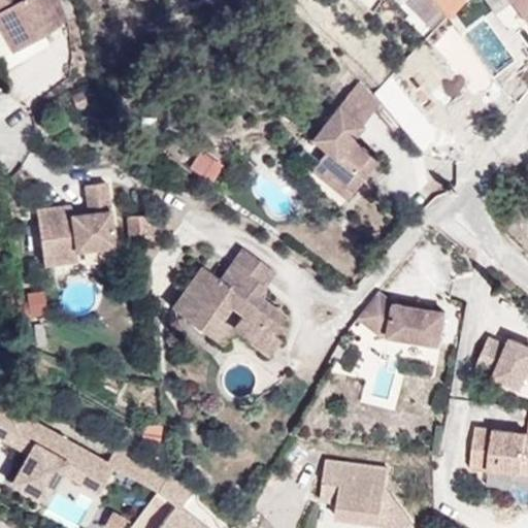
[(62,25),(46,0),(0,0),(0,28),(13,53),(62,25)]
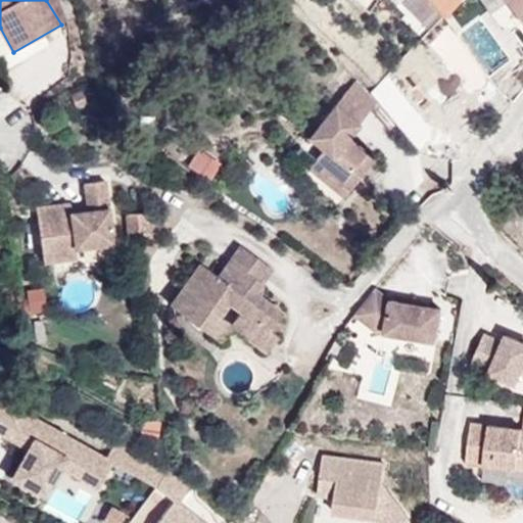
[(60,2),(58,0),(46,0),(61,25),(68,20),(60,2)]
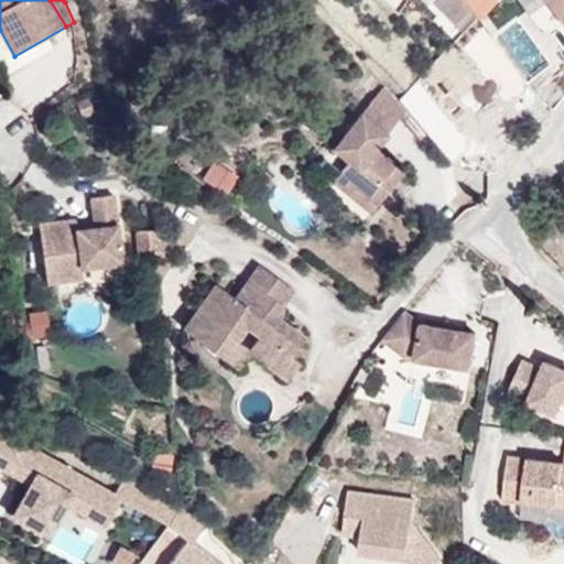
[(495,1),(494,0),(463,0),(479,17),(495,1)]
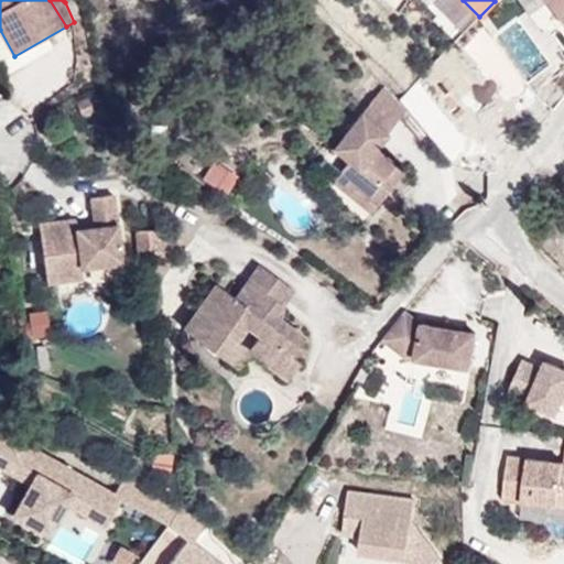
[(563,0),(546,0),(563,22),(563,0)]
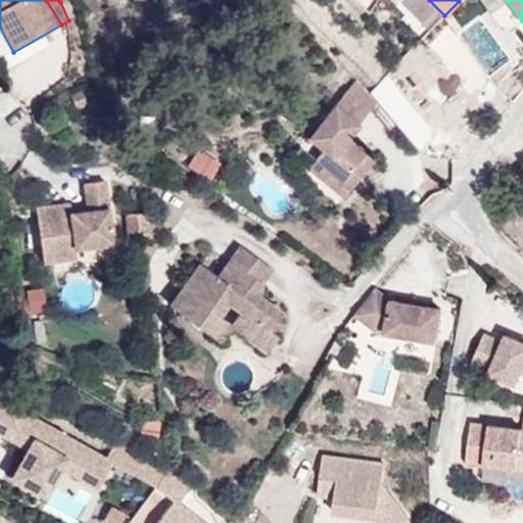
[(474,42),(455,21),(445,30),(465,51),(474,42)]
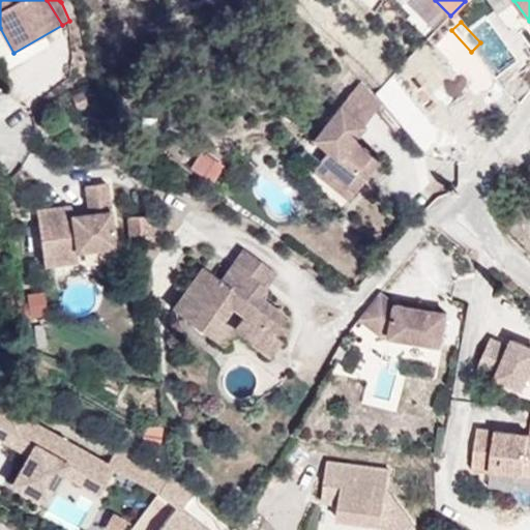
[(382,105),(361,81),(357,87),(377,111),(382,105)]
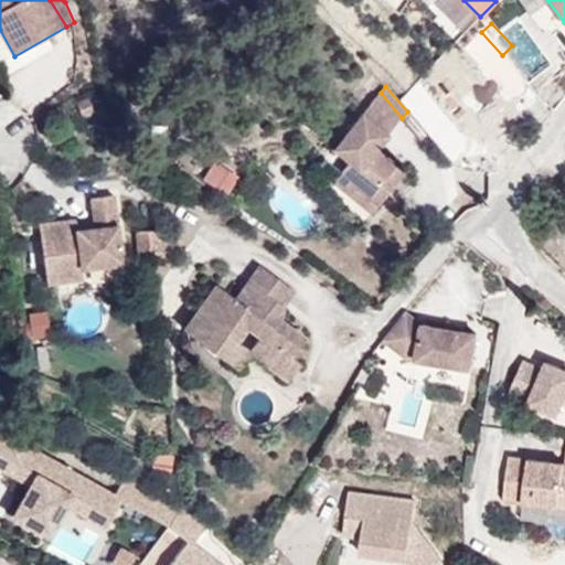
[(375,149),(402,118),(381,93),(366,109),(334,148),(350,161),(332,181),(349,195),(350,194),(356,187),(377,205),(392,188),(384,181),(396,167),(375,149)]
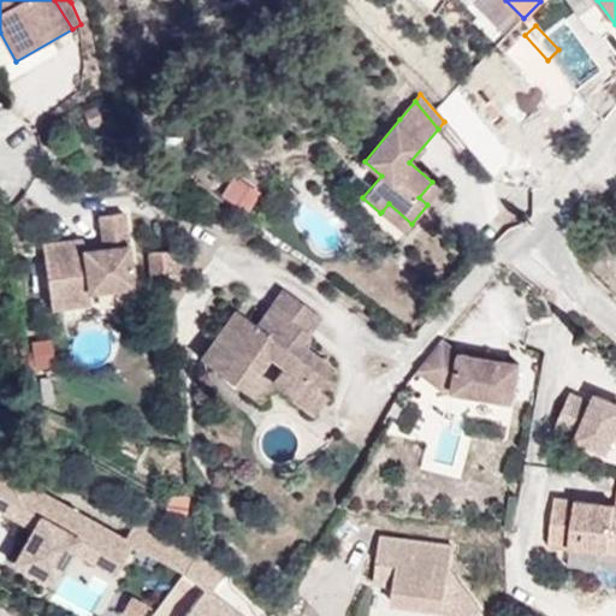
[(475,159),(451,130),(444,135),(467,165),(475,159)]
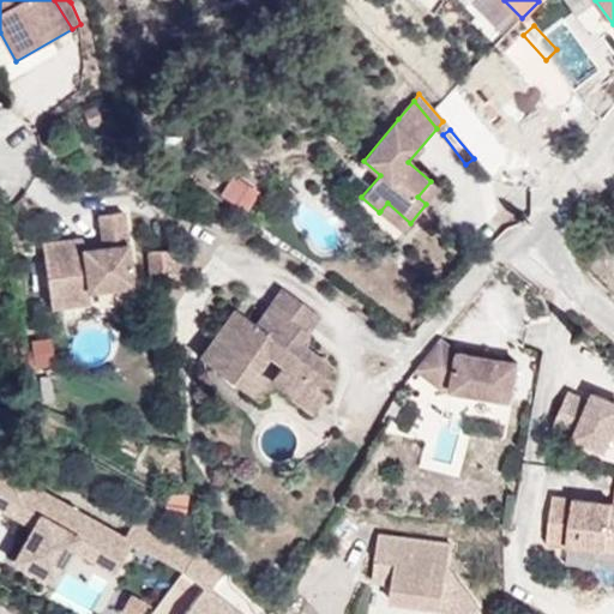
[(428,205),(440,188),(431,181),(417,197),(426,204),(428,205)]
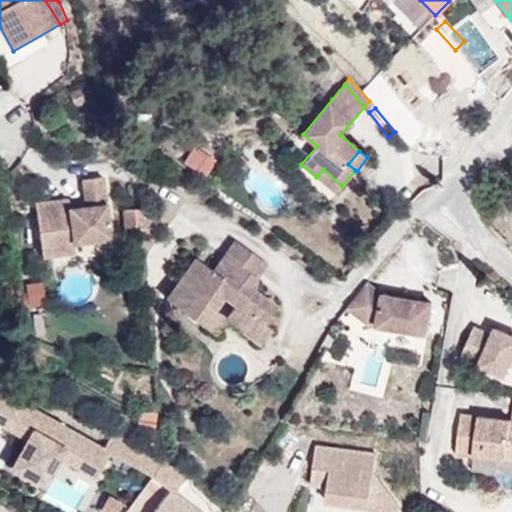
[(205,175),(211,164),(198,156),(192,167),(205,175)]
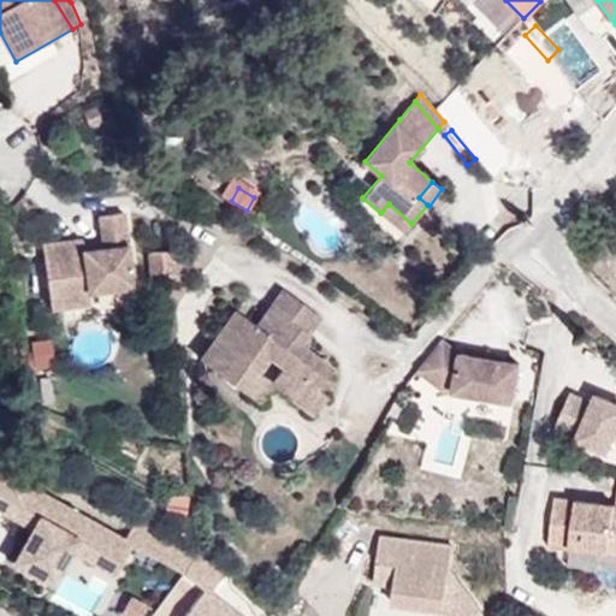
[(412,224),(389,203),(381,212),(404,231),(412,224)]
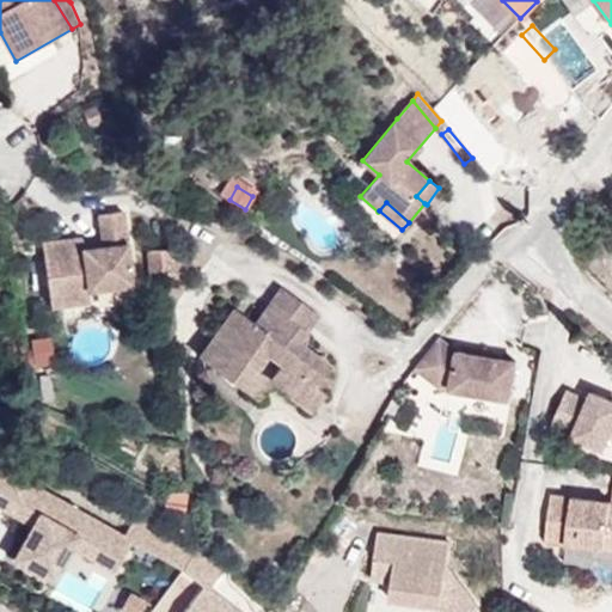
[(133,285),(124,212),(97,215),(101,240),(101,246),(84,249),(83,242),(81,237),(43,242),(50,306),(87,301),(86,291),(133,285)]
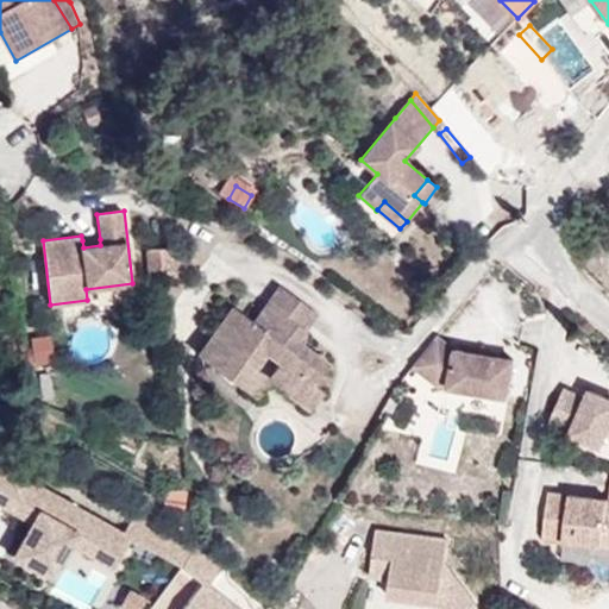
[(162,274),(161,249),(146,250),(149,275),(162,274)]
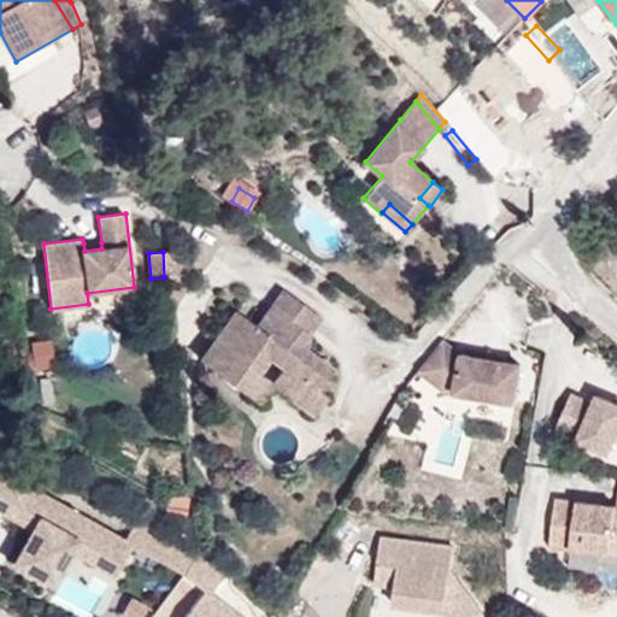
[(177,276),(176,252),(163,252),(164,277),(177,276)]
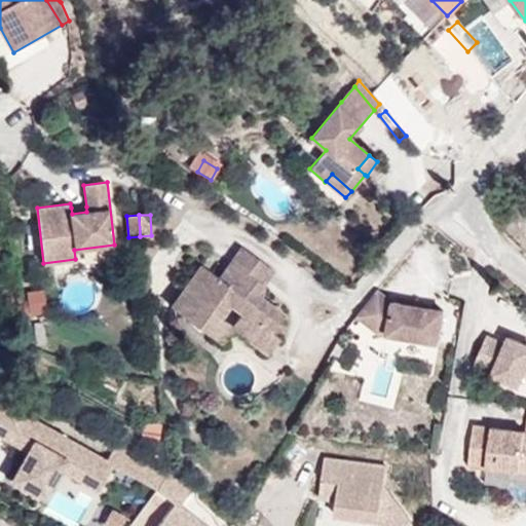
[(274,270),(242,247),(231,261),(264,286),(274,270)]
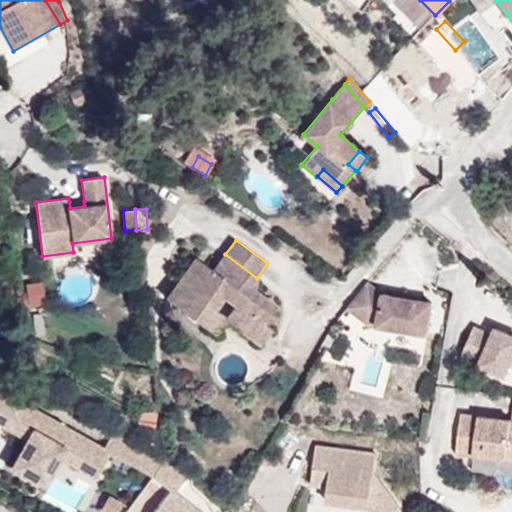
[(250,287),(257,278),(225,254),(213,271),(196,258),(173,290),(191,302),(185,310),(203,323),(215,307),(224,295),(236,303),(231,310),(250,323),(255,317),(265,324),(277,306),(250,287)]
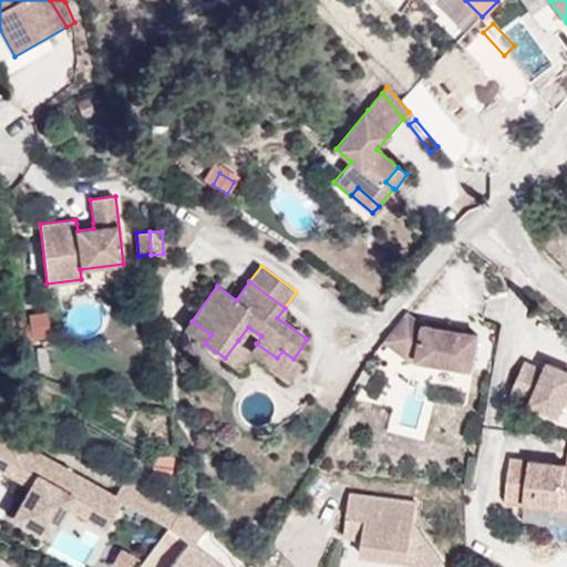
[(473,370),(478,336),(425,327),(408,313),(387,341),(410,359),(473,370)]
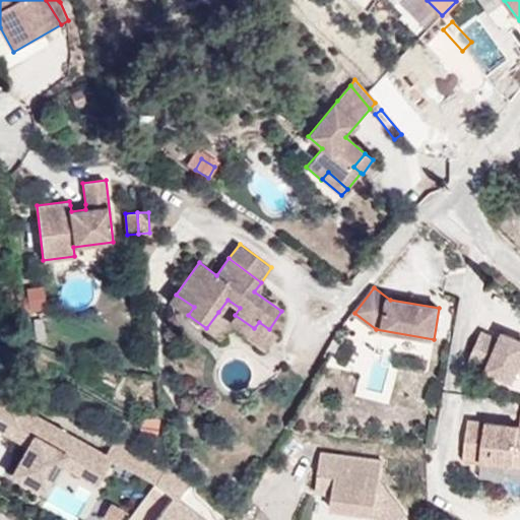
[(194,307),(176,295),(170,303),(188,315),(194,307)]
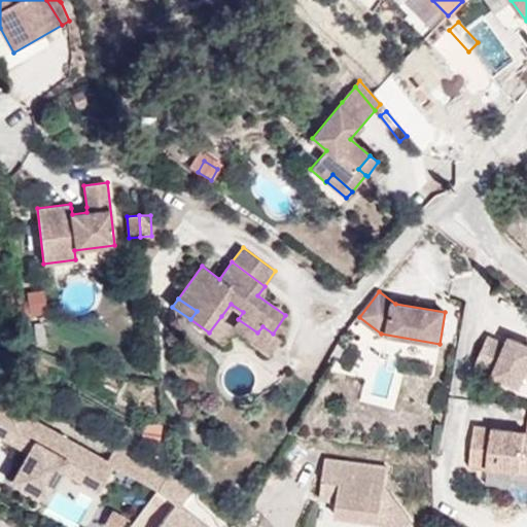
[(232,327),(234,325),(221,316),(209,332),(221,342),(232,327)]
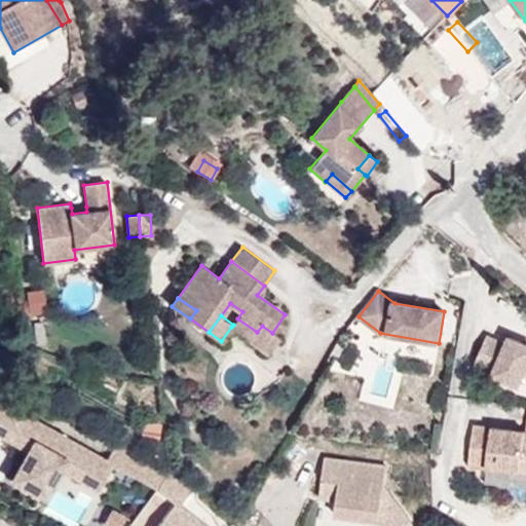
[(257,332),(237,318),(233,325),(231,327),(268,354),(280,338),(272,333),(262,326),(257,332)]
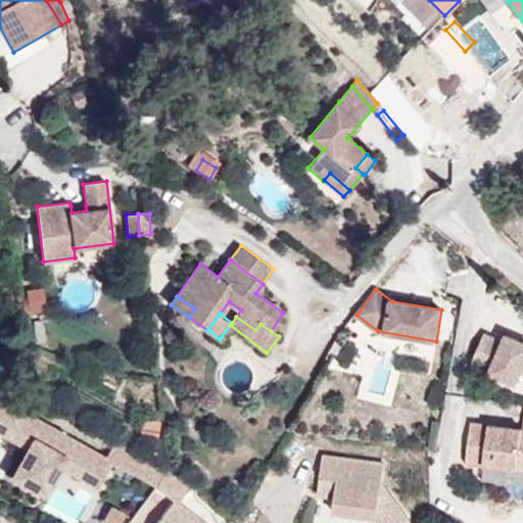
[(522,341),(507,335),(504,342),(485,335),(473,363),(492,370),(491,372),(517,383),(522,372),(522,341)]
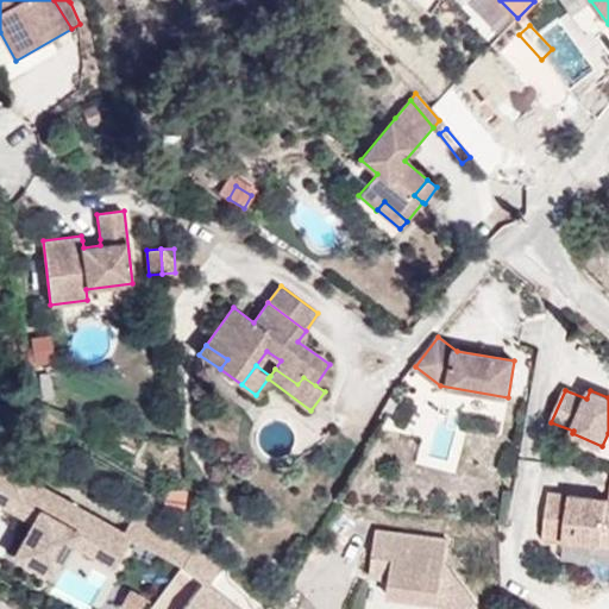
[(393,413),(400,400),(393,397),(385,409),(393,413)]
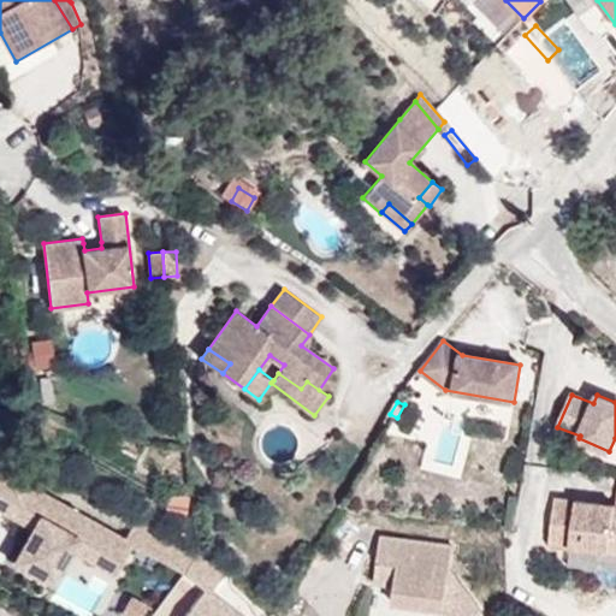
[(125,539),(0,472),(0,511),(19,522),(22,516),(35,523),(33,529),(15,563),(31,572),(42,551),(63,562),(71,550),(82,529),(104,542),(92,561),(114,573),(132,543),(183,573),(199,552),(136,519),(125,539)]
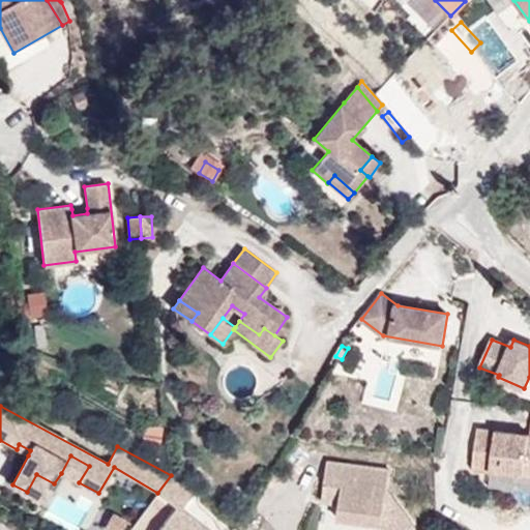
[(529,475),(529,434),(478,430),(474,469),(529,475)]
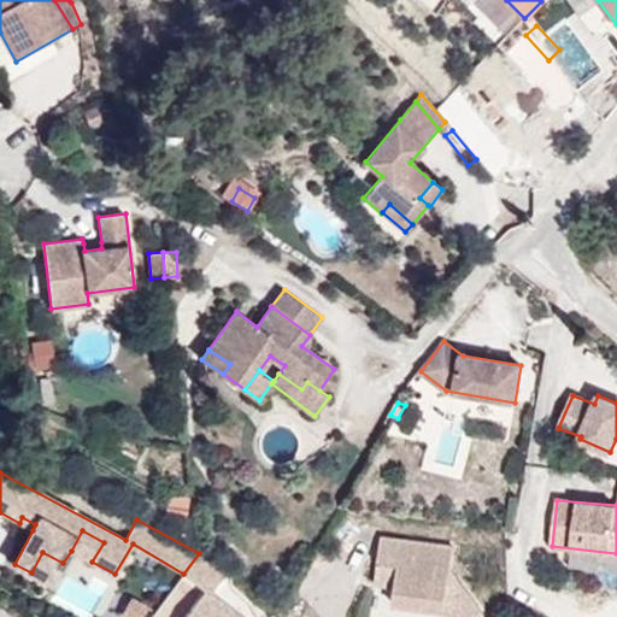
[(33,530),(35,524),(22,517),(19,523),(33,530)]
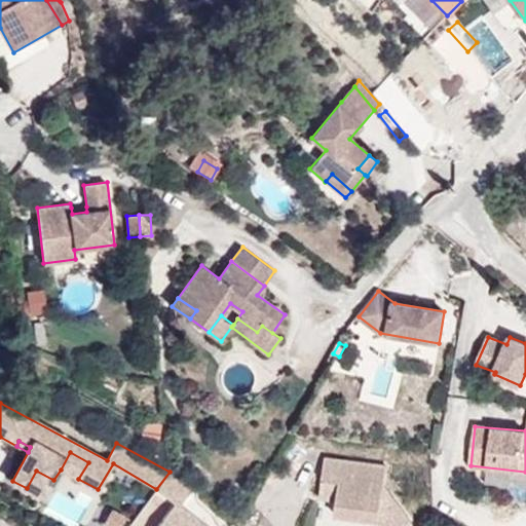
[(88,462),(70,452),(61,470),(78,479),(88,462)]
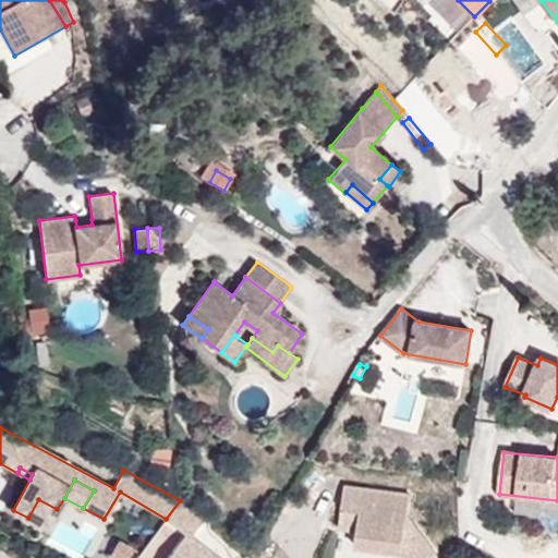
[(433,557),(438,555),(408,517),(411,495),(346,487),(343,507),(362,508),(359,530),(356,546),(402,553),(407,557),(433,557)]
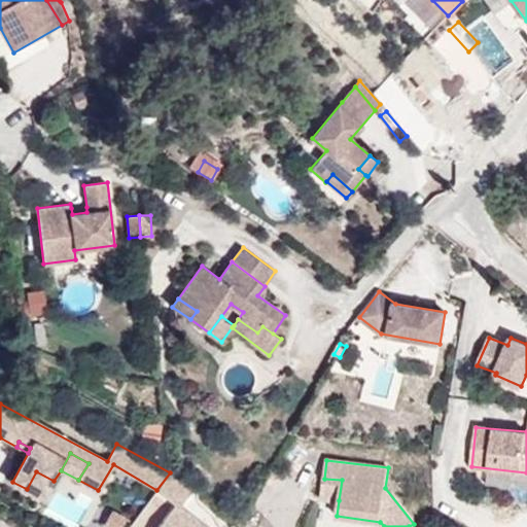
[(44,498),(54,481),(36,471),(27,489),(44,498)]
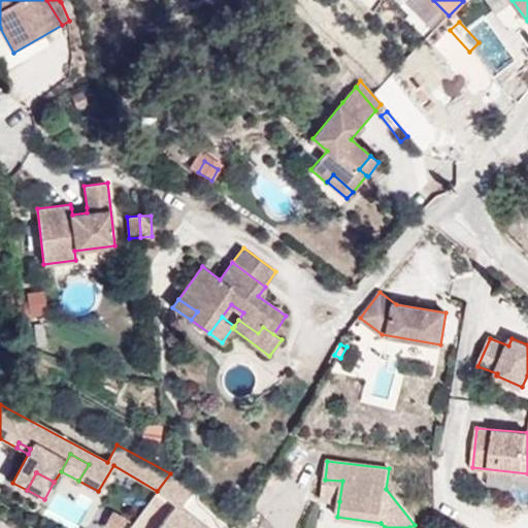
[(207,527),(180,507),(194,491),(170,473),(157,491),(175,504),(157,527),(207,527)]
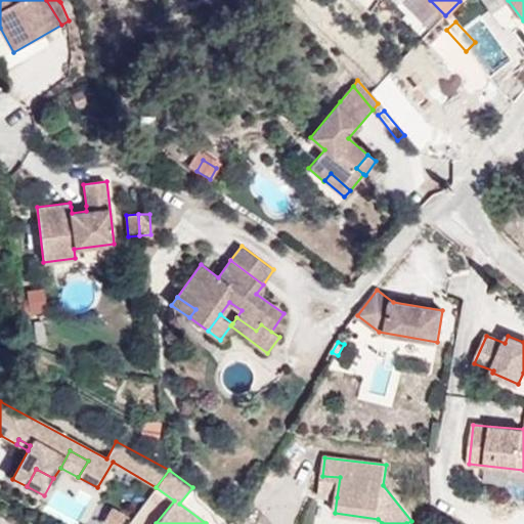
[(337,497),(340,477),(322,476),(319,495),(337,497)]
